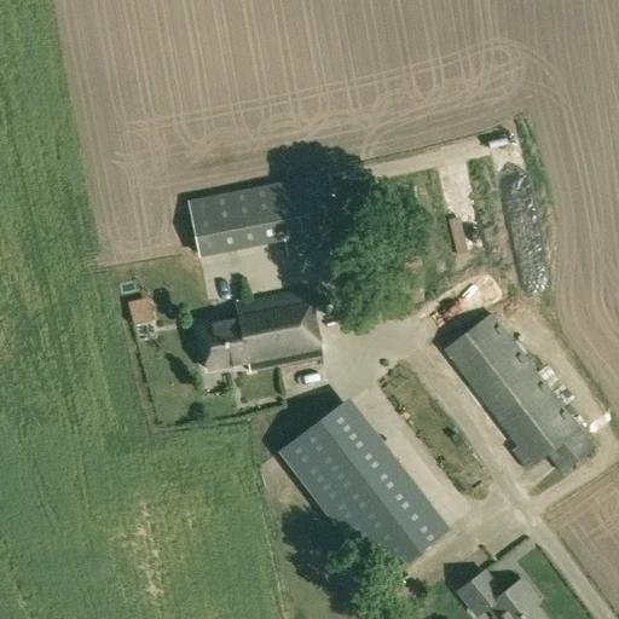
[(341,247),(327,173),(187,201),(200,258),(284,242),(288,258),(341,247)]
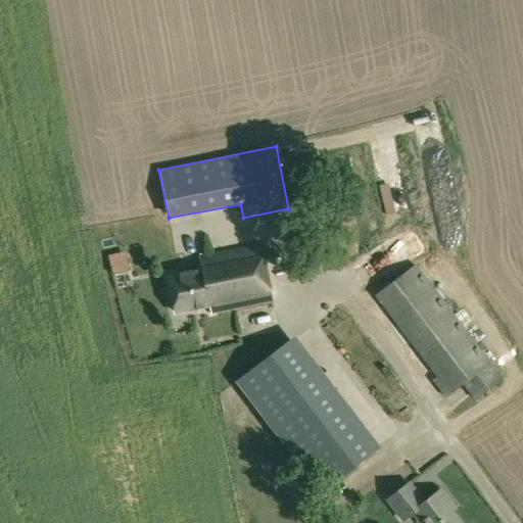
[(272,301),(260,245),(199,257),(201,271),(169,277),(176,313),(209,305),(211,315),(272,301)]
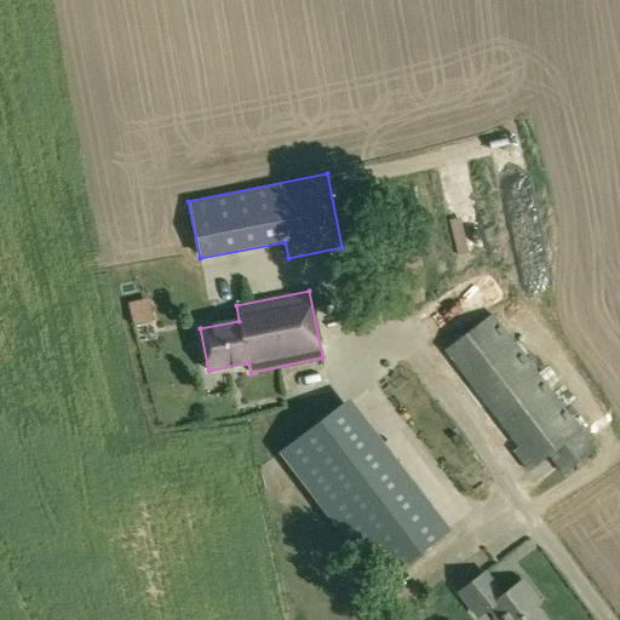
[(549,454),(562,472),(595,448),(492,316),(441,355),(528,470),(549,454)]
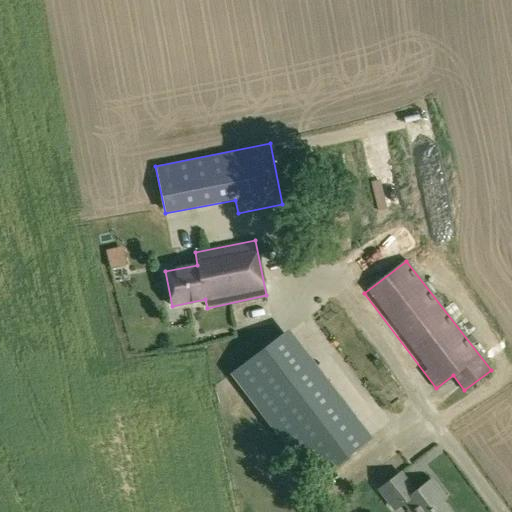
[(316,480),(364,444),(281,336),(233,372),(316,480)]
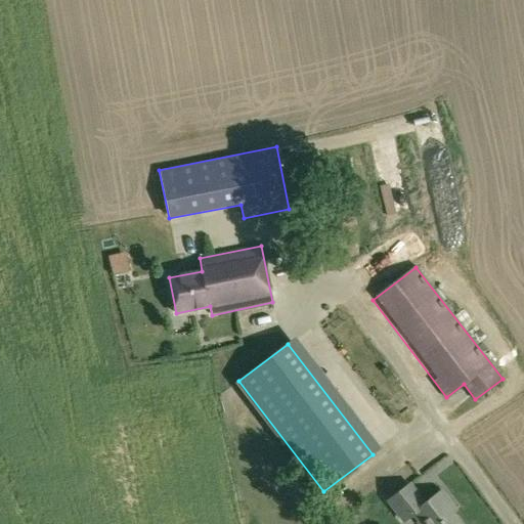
[(461,523),(447,506),(450,504),(441,491),(425,504),(409,484),(389,500),(404,521),(413,514),(422,523),(461,523)]
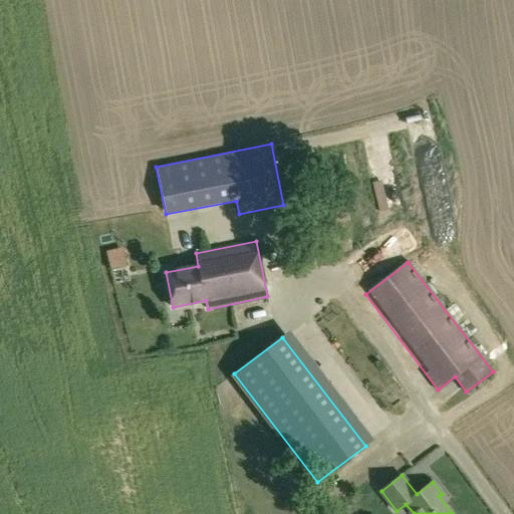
All buildings are outlined.
